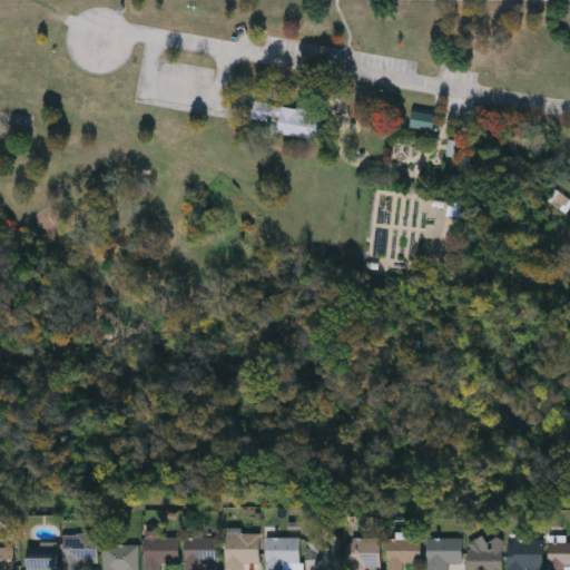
[(278,134),(318,139),(322,111),(255,102),(253,118),(268,120),(269,116),(281,117),(278,134)]
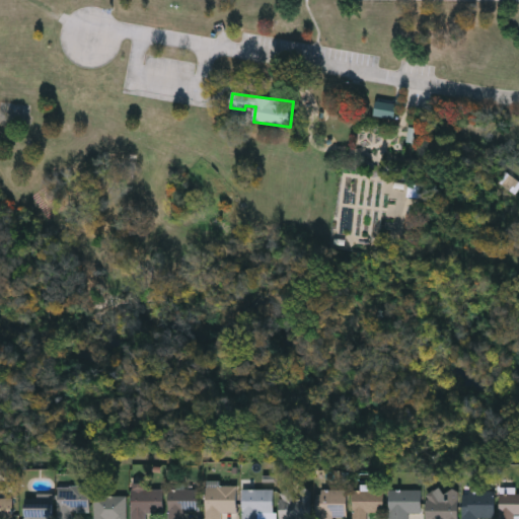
[(397,103),(377,100),(374,115),(395,119),(397,103)]
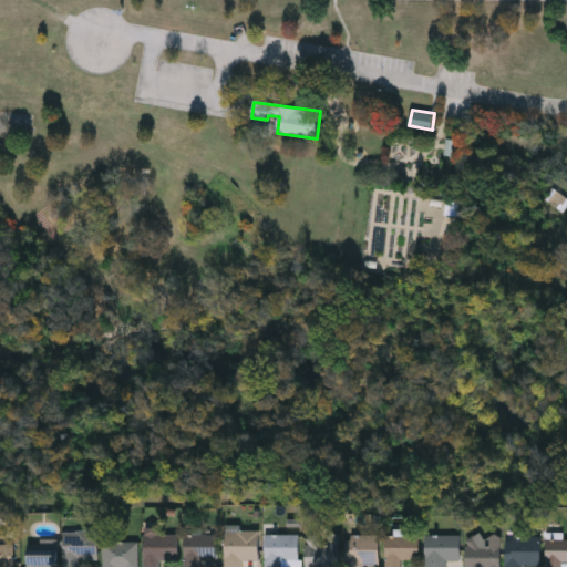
[(566,210),(566,196),(554,188),(547,200),(565,212),(566,210)]
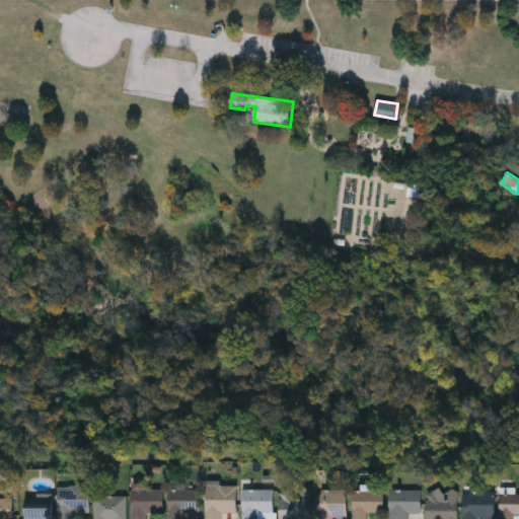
[(89,484),(88,509),(72,509),(72,518),(58,518),(59,484),(89,484)]
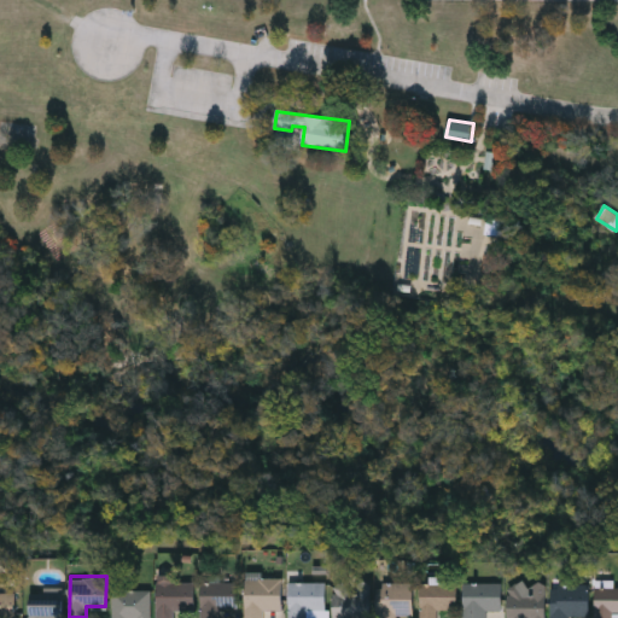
[(244,617),(244,576),(281,576),(281,607),(262,607),(262,617),(244,617)]
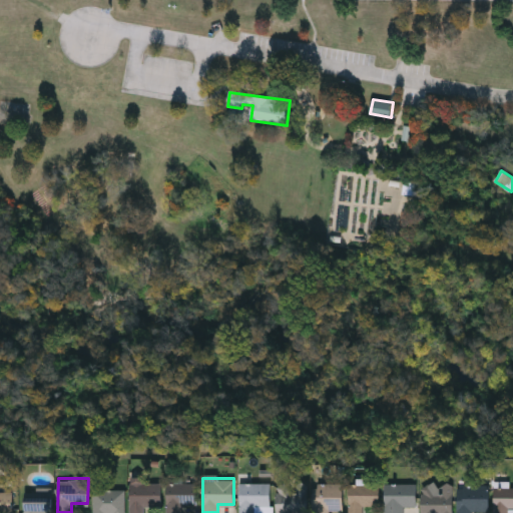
[(129,512),(129,481),(160,481),(160,504),(143,504),(143,512),(129,512)]
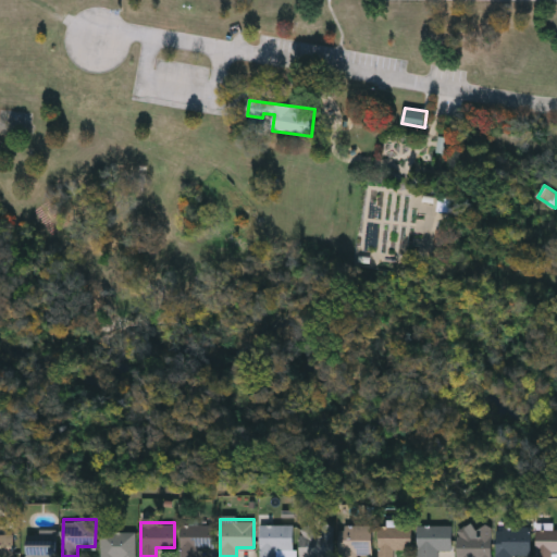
[(293,522),(293,547),(277,547),(277,556),(259,556),(259,522),(293,522)]
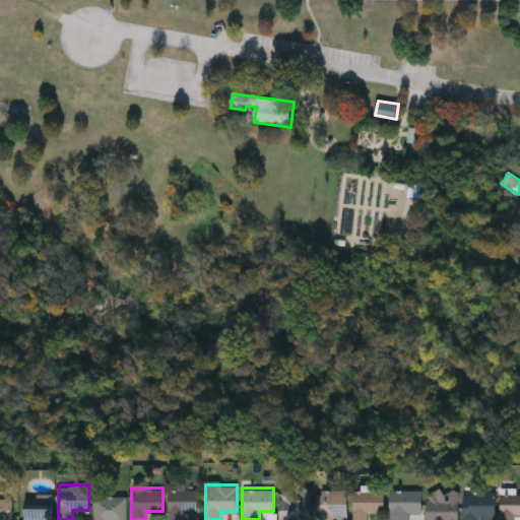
[(199,489),(199,509),(182,509),(182,519),(168,519),(168,489),(199,489)]
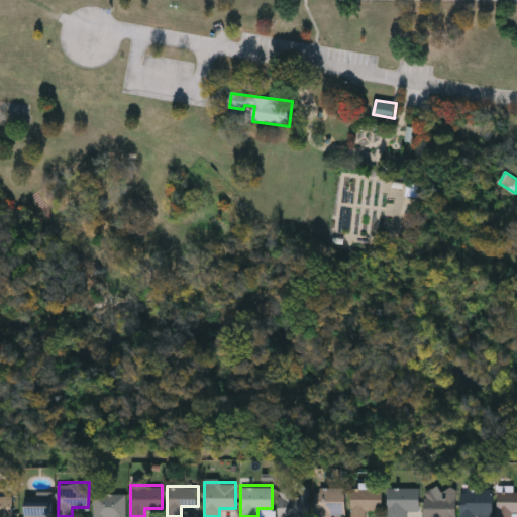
[(308,516),(278,516),(278,486),(289,486),(289,494),(299,494),(299,486),(308,486),(308,516)]
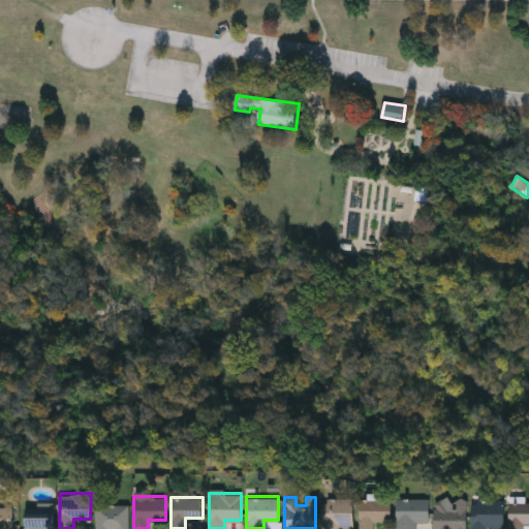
[(324,528),(324,497),(352,497),(352,524),(338,524),(338,528),(324,528)]
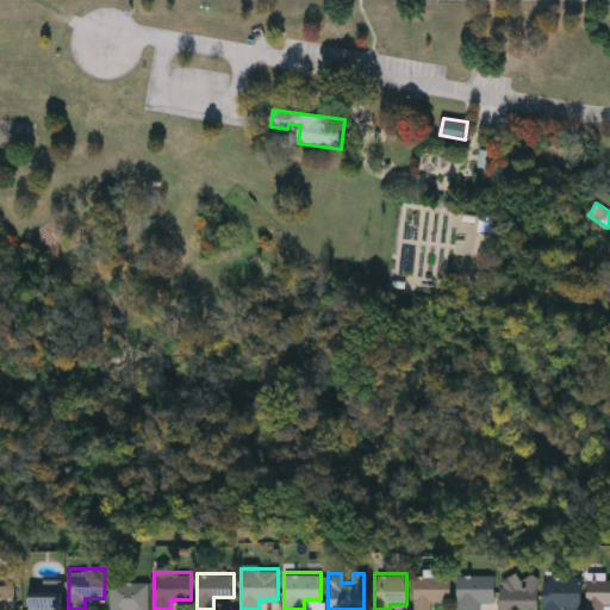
[(414,609),(414,573),(452,573),(452,599),(430,599),(430,609),(414,609)]
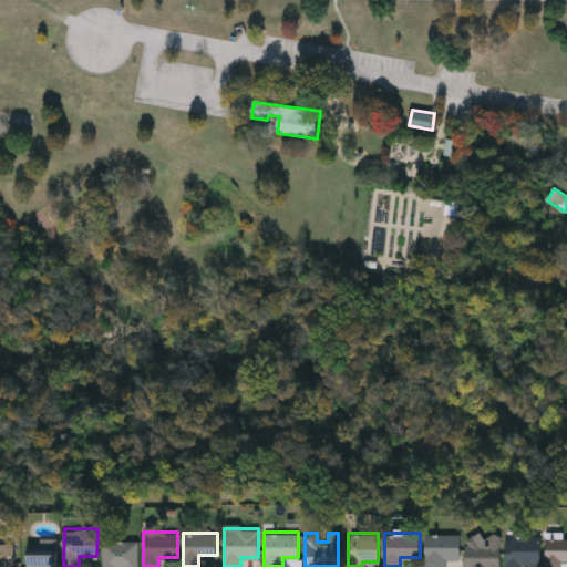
[(460,533),(460,557),(444,557),(444,566),(423,566),(423,533),(460,533)]
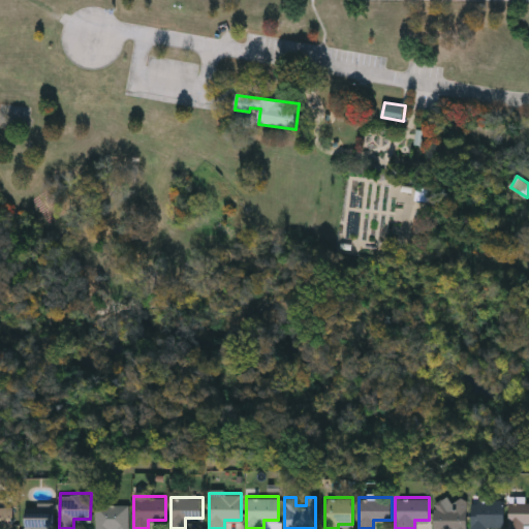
[(434,528),(434,497),(466,497),(466,528),(434,528)]
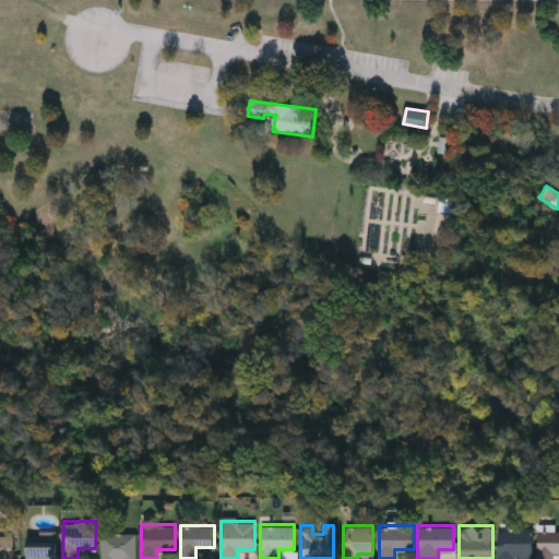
[(533,526),(532,555),(514,554),(513,558),(499,558),(499,526),(533,526)]
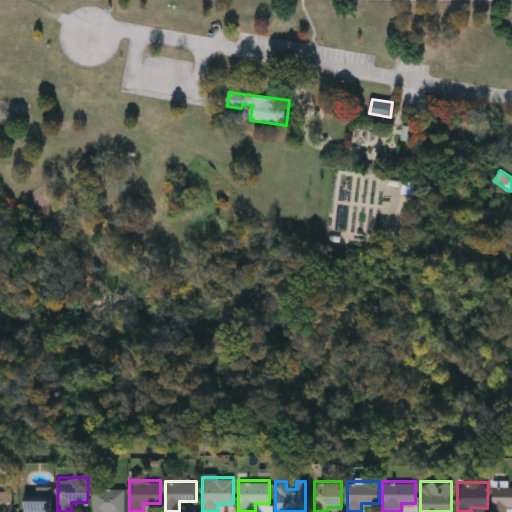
[(511,511),(492,511),(492,484),(511,484),(511,511)]
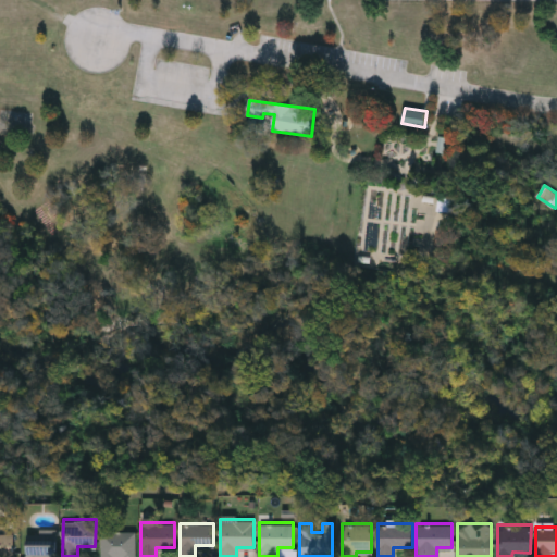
[(56,528),(56,556),(27,556),(27,528),(56,528)]
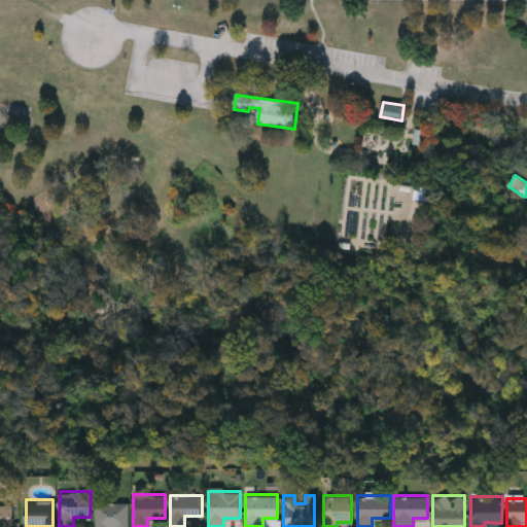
[(128,501),(128,526),(95,526),(95,501),(128,501)]
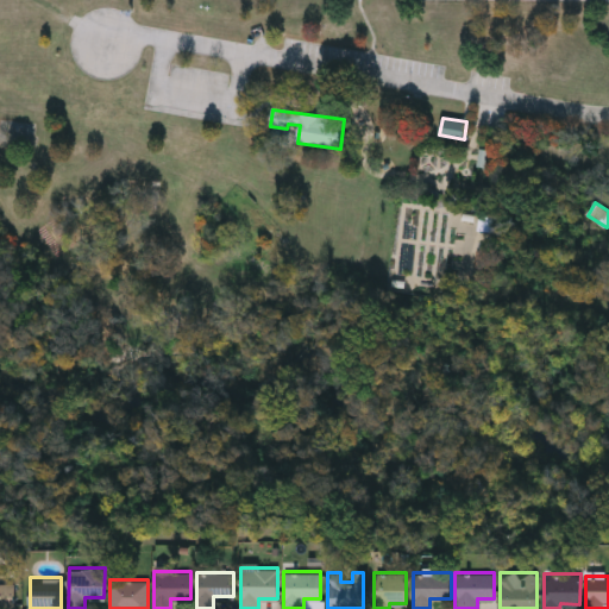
[(0,608),(0,582),(13,582),(13,608),(0,608)]
